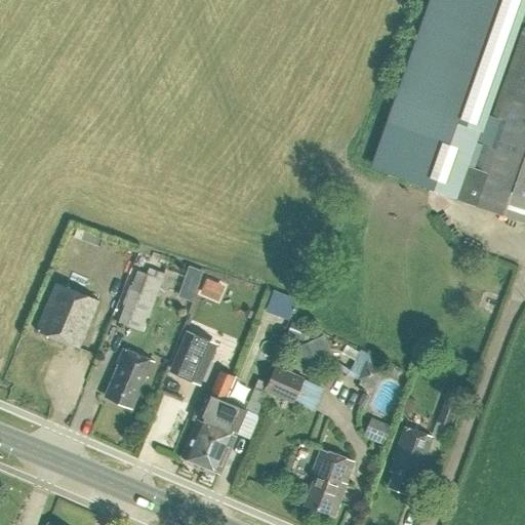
[(371,166),(374,167),(454,196),(474,138),(478,139),(486,117),(486,116),(524,5),(524,0),(428,0),(386,123),(371,166)]
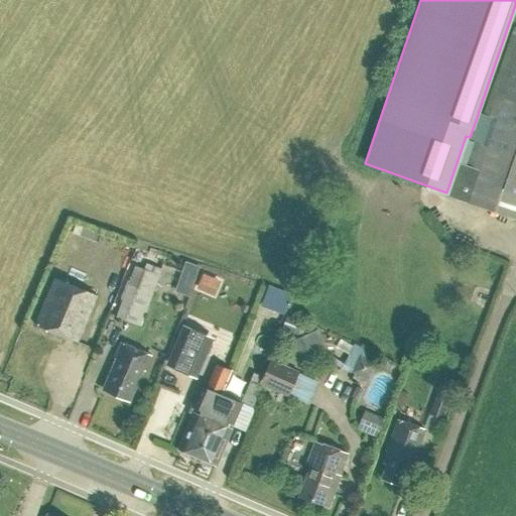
[(448,197),(457,200),(515,220),(515,28),(494,91),(485,117),(478,115),(470,137),(478,140),(468,167),(460,164),(448,197)]
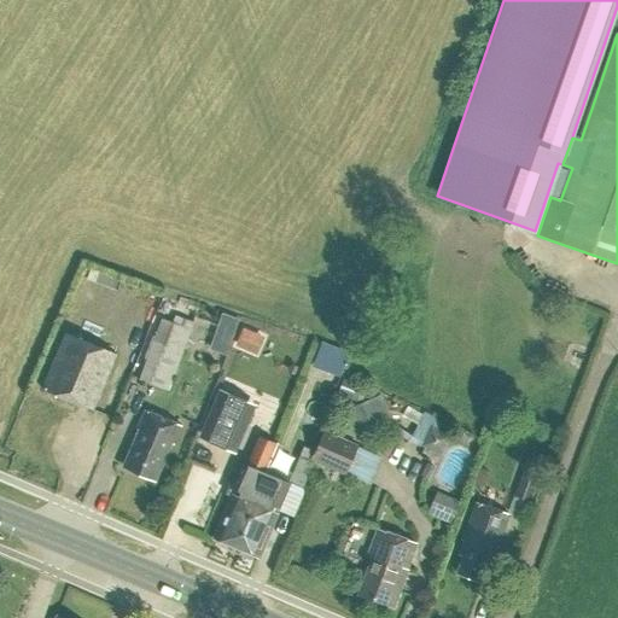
[(222,314),(217,327),(220,328),(234,333),(238,320),(225,315),(222,314)]
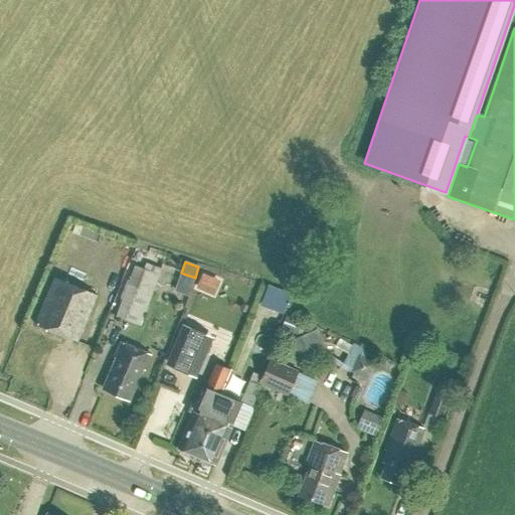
[(116,316),(118,317),(126,320),(141,325),(145,313),(160,270),(161,269),(145,264),(143,270),(136,267),(134,267),(129,281),(127,280),(120,299),(122,300),(116,316)]
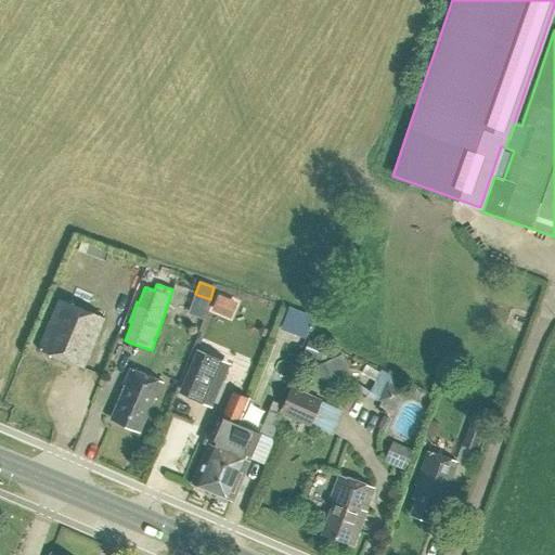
[(505,313),(515,313),(514,287),(505,288),(505,313)]
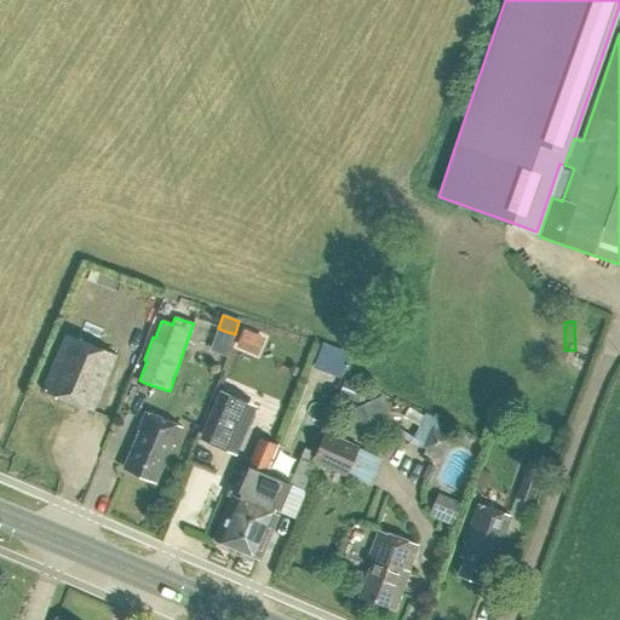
[(96,414),(119,356),(65,336),(42,392),(96,414)]
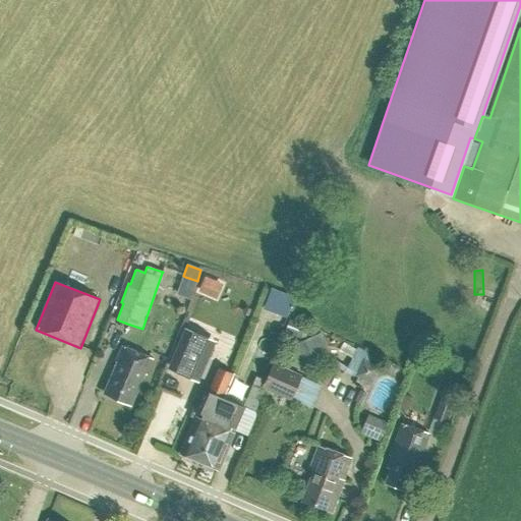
[(259,291),(251,288),(243,306),(250,309),(259,291)]
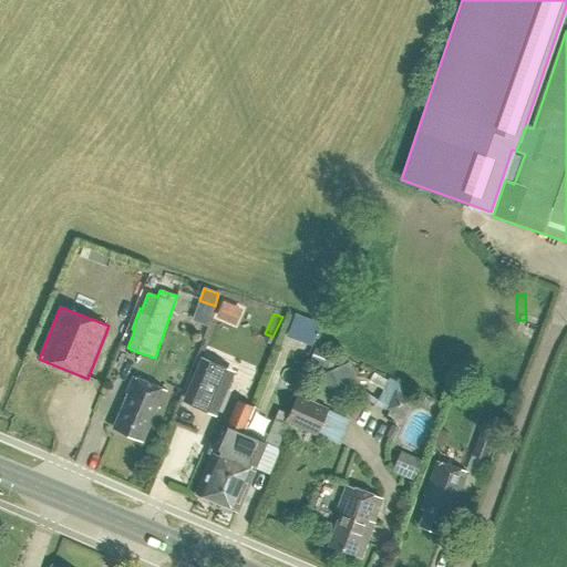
[(320,323),(297,315),(288,337),(311,346),(320,323)]
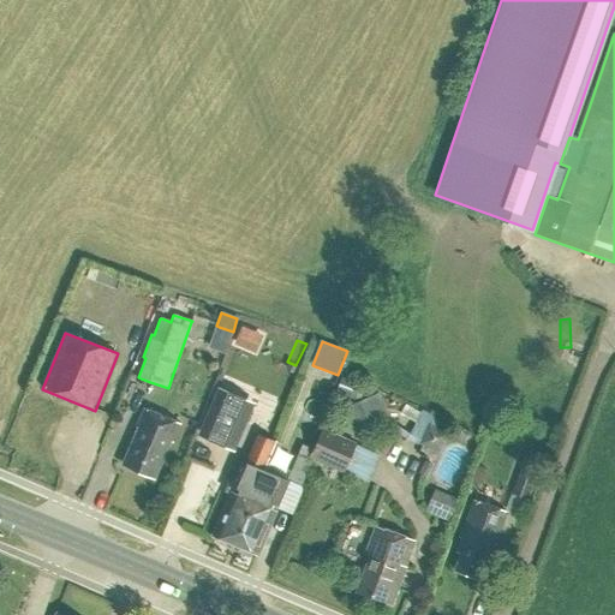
[(348,404),(357,380),(341,375),(333,398),(348,404)]
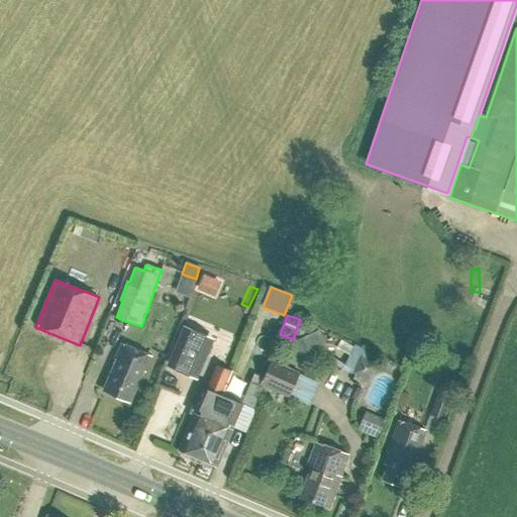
[(209,339),(186,330),(171,367),(194,377),(209,339)]
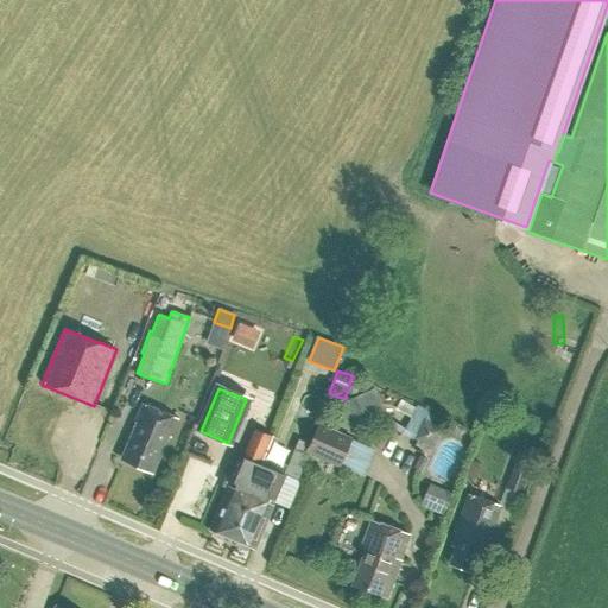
[(346,401),(354,423),(384,411),(374,390),(346,401)]
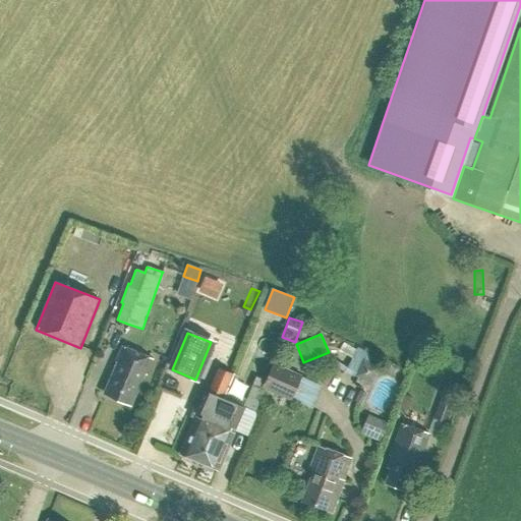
[(119,364),(113,381),(109,379),(103,393),(111,396),(131,405),(137,391),(139,393),(147,375),(149,377),(156,360),(124,347),(118,363),(119,364)]
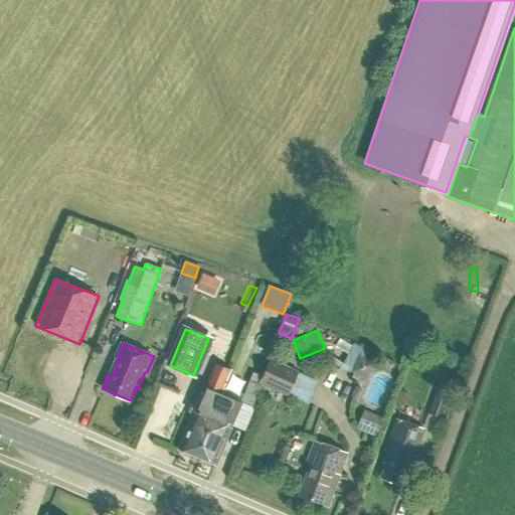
[(262,377),(259,383),(289,396),(299,372),(270,359),(262,377)]
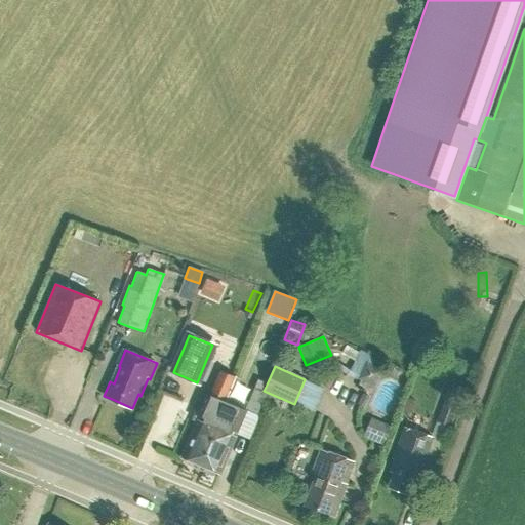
[(193,419),(198,421),(195,428),(188,430),(191,437),(183,457),(187,458),(188,461),(193,463),(196,462),(200,465),(210,441),(215,443),(221,428),(214,425),(223,403),(225,404),(226,402),(225,402),(234,376),(219,371),(210,396),(203,393),(193,419)]
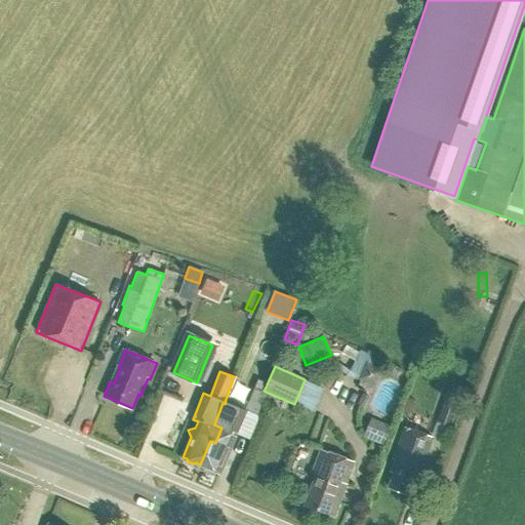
[(257,380),(254,389),(264,393),(264,391),(267,385),(257,380)]
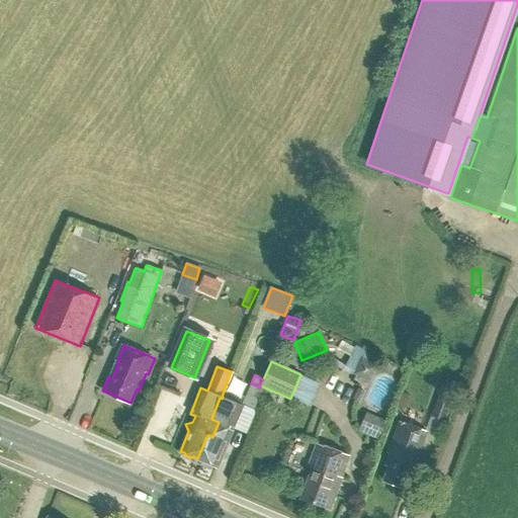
[(242,405),(254,410),(263,389),(260,387),(251,383),(242,405)]
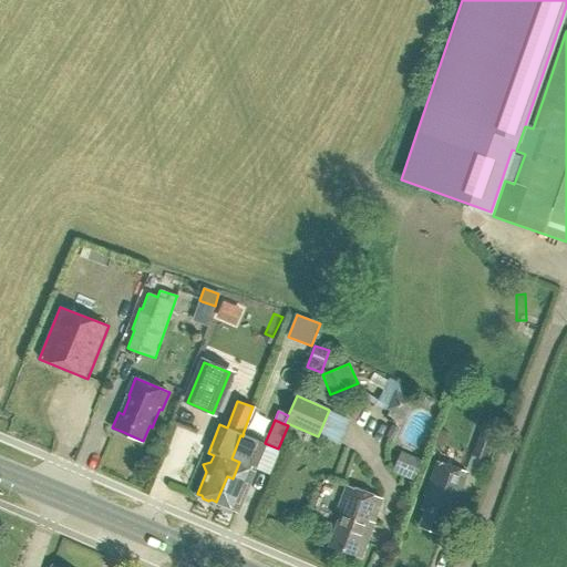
[(485,461),(495,431),(482,426),(472,455),(485,461)]
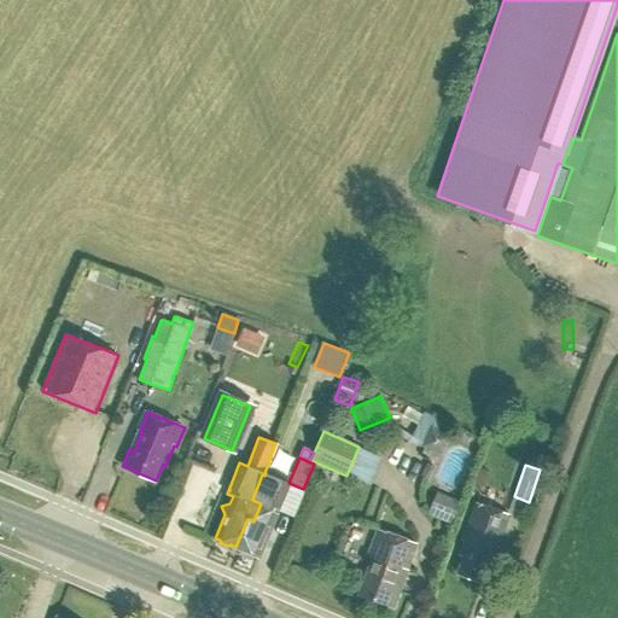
[(487,471),(477,467),(471,484),(481,488),(487,471)]
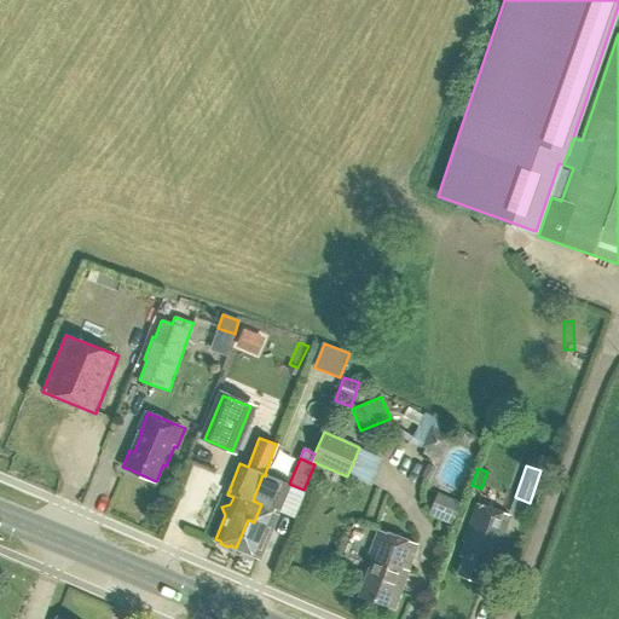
[(261,504),(254,522),(248,520),(236,548),(243,550),(244,554),(250,556),(254,555),(259,557),(268,532),(275,531),(272,525),(289,484),(266,474),(265,476),(262,475),(253,501),(261,504)]
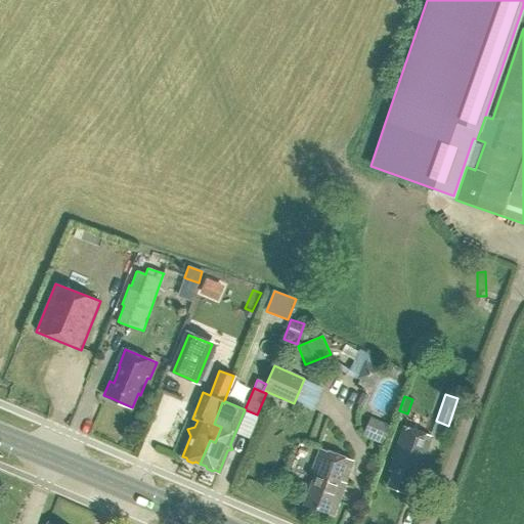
[(419,470),(425,453),(432,437),(404,427),(392,457),(394,459),(389,472),(392,473),(387,486),(404,493),(407,485),(410,486),(418,469),(419,470)]
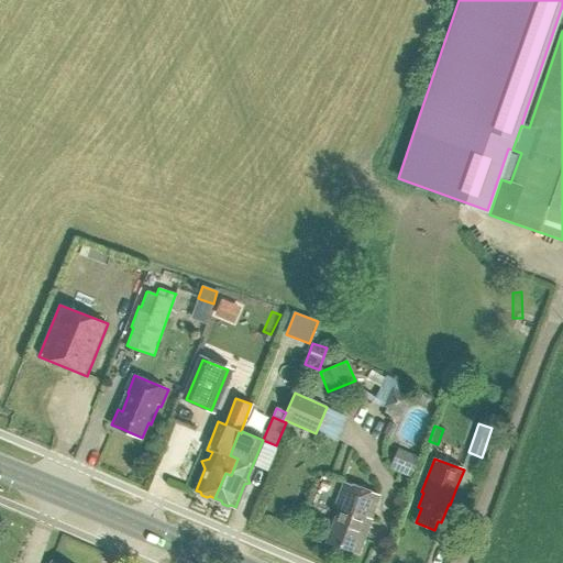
[(361,552),(382,495),(346,483),(341,500),(344,501),(330,541),(361,552)]
